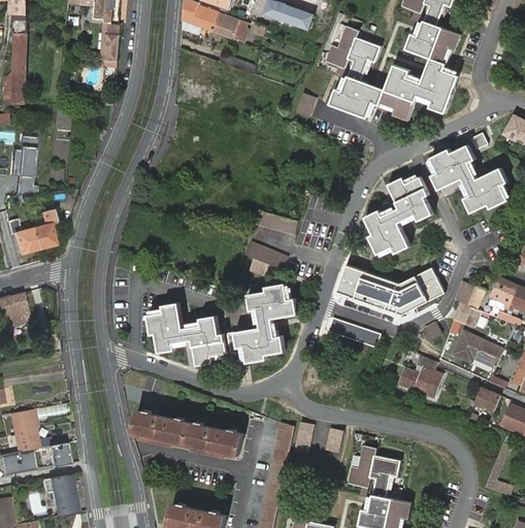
[(25,0),(7,0),(7,14),(26,14),(25,0)]
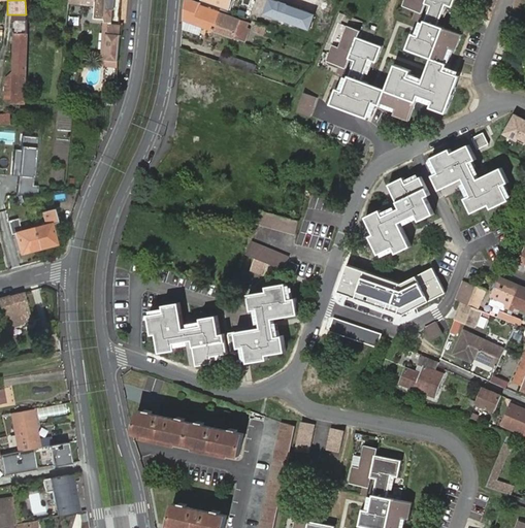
[(88,0),(93,0),(91,17),(102,18),(103,7),(103,0),(88,0)]
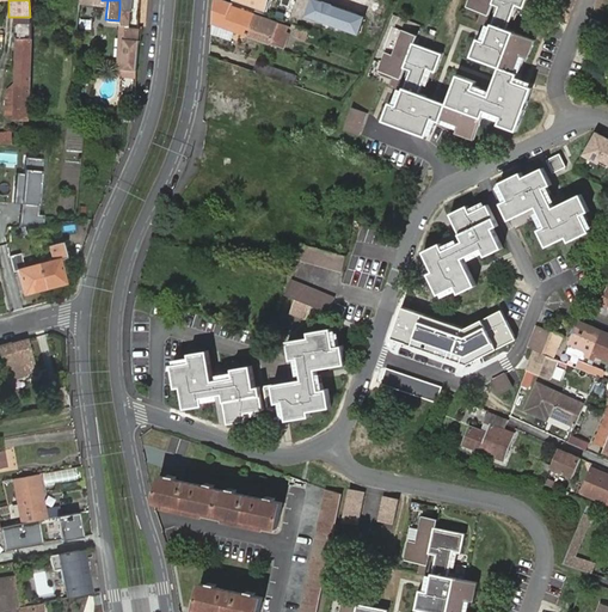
[(228,1),(223,0),(210,0),(209,23),(232,31),(243,35),(251,13),(232,7),(228,5),(228,1)]
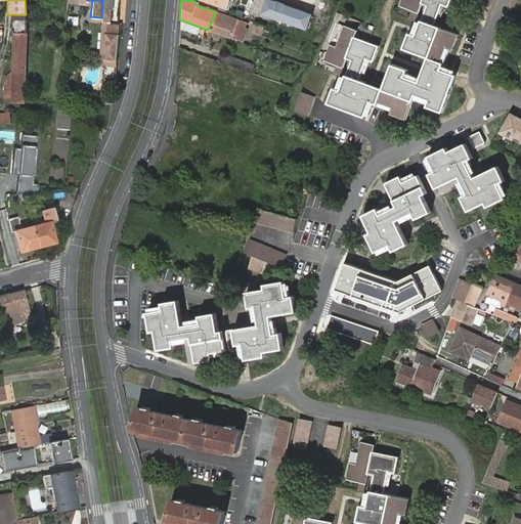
[(275,1),(270,0),(200,0),(218,6),(219,0),(244,0),(272,10),(275,1)]
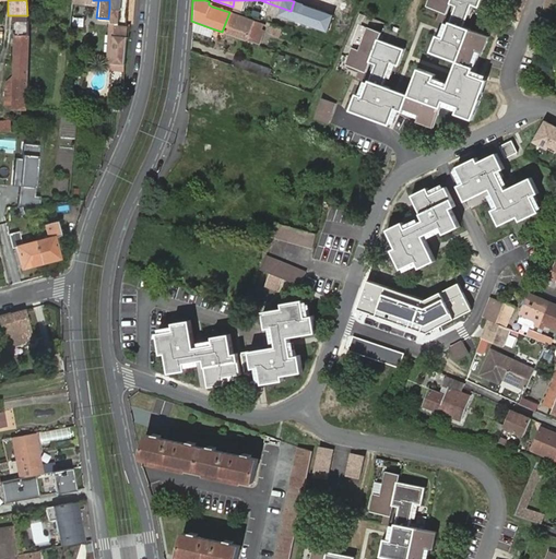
[(458,62),(470,31),(462,27),(471,6),(477,8),(480,0),(427,0),(426,6),(440,12),(437,21),(442,23),(451,0),(458,2),(444,39),(437,36),(430,52),(458,62)]
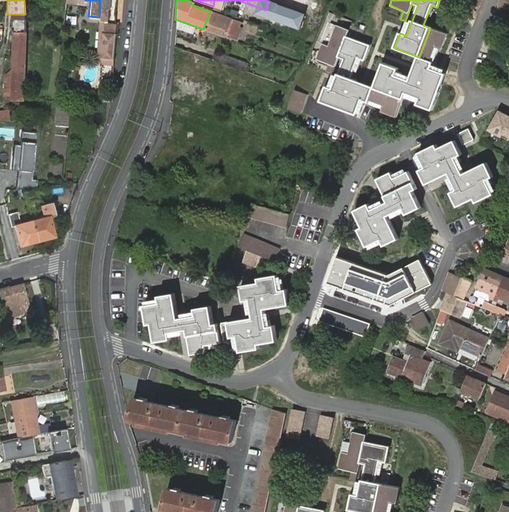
[(466,0),(465,5),(477,9),(480,0),(466,0)]
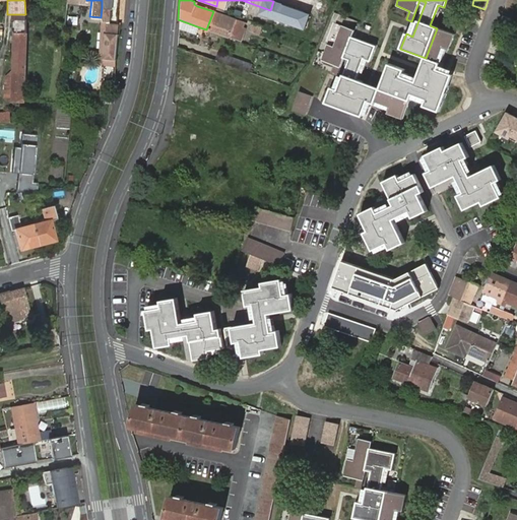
[(213,11),(206,29),(234,40),(240,20),(213,11)]
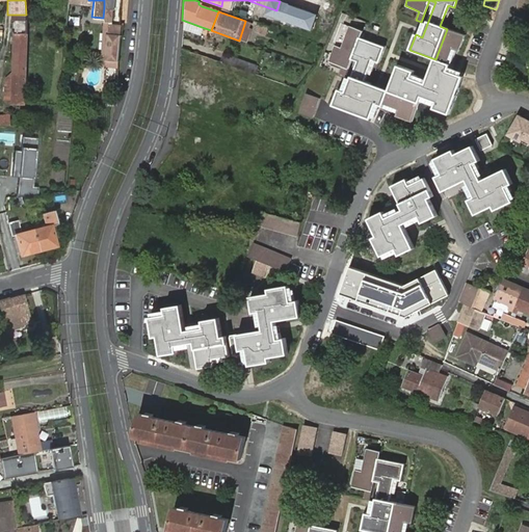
[(202,27),(182,20),(181,28),(200,34),(202,27)]
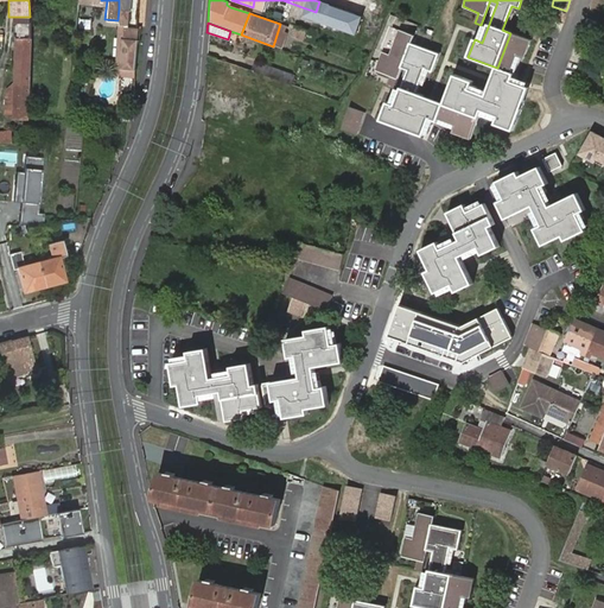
[(278,48),(280,49),(286,33),(283,32),(285,26),(280,24),(273,46),(278,48)]
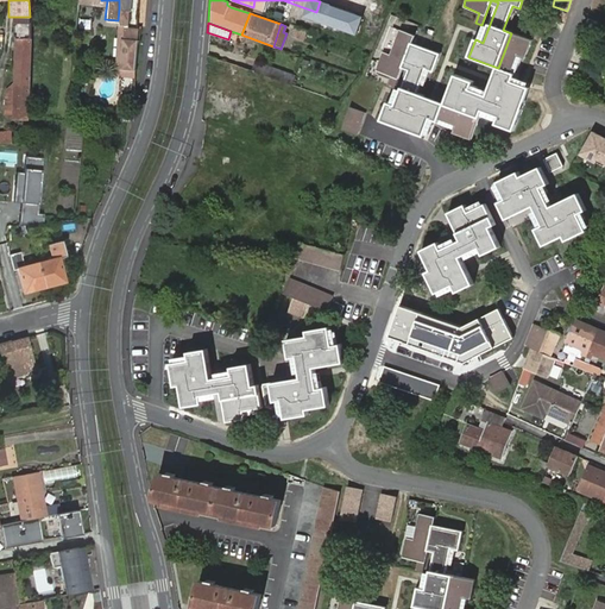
[(302,41),(306,30),(294,25),(289,37),(302,41)]
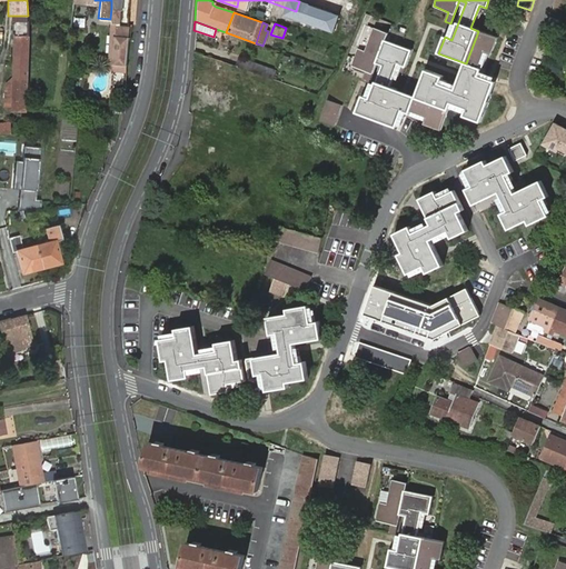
[(117,26),(110,26),(107,73),(123,73),(123,67),(125,67),(126,40),(128,40),(129,28),(117,27),(117,26)]
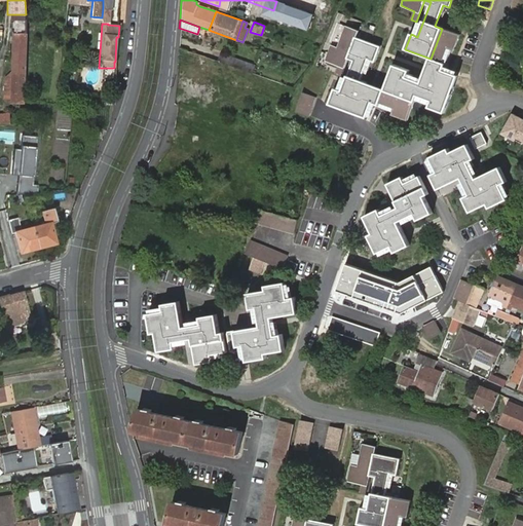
[(326,103),(351,112),(363,82),(357,80),(365,60),(370,62),(376,46),(352,37),(355,31),(343,26),(334,47),(328,45),(323,61),(335,66),(332,73),(337,76),(346,53),(352,55),(338,90),(332,88),(326,103)]
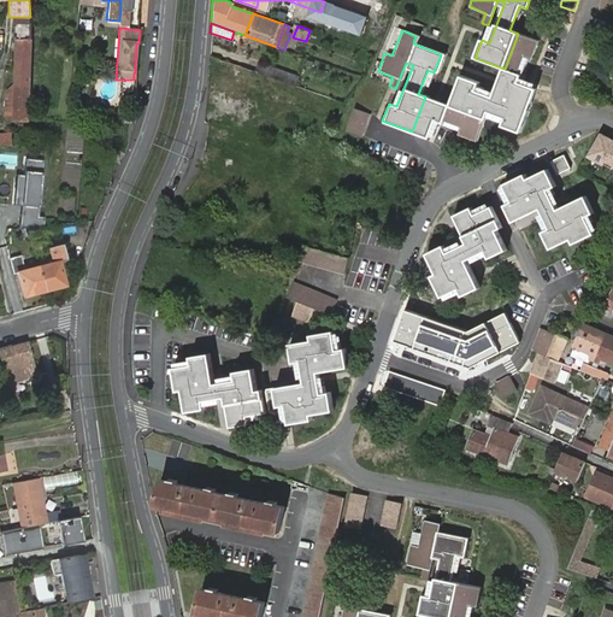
[(538,41),(518,34),(505,69),(518,75),(524,58),(531,60),(538,41)]
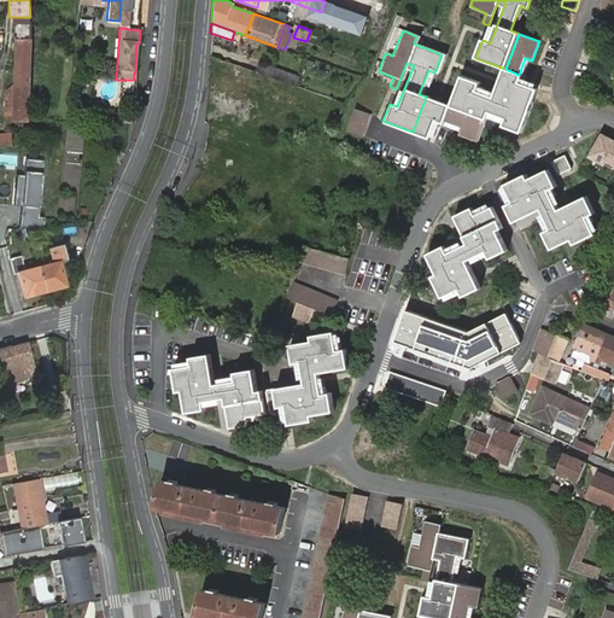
[(11,117),(11,122),(25,123),(29,41),(15,40),(12,93),(4,92),(3,117),(11,117)]
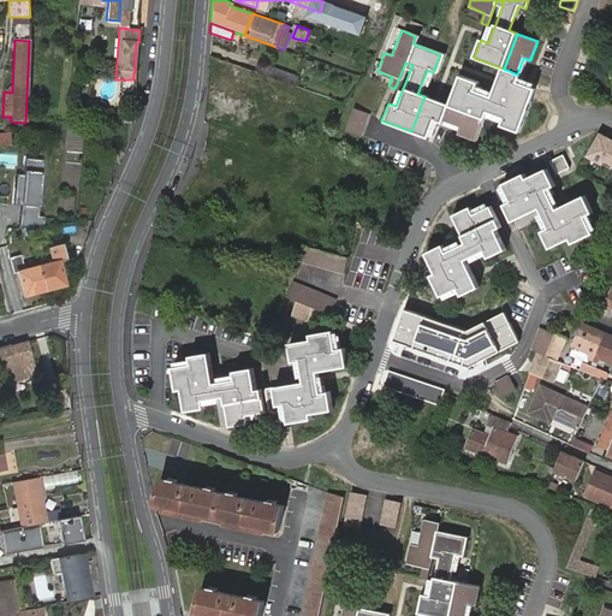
[(256,61),(253,71),(255,72),(292,86),(296,75),(256,61)]
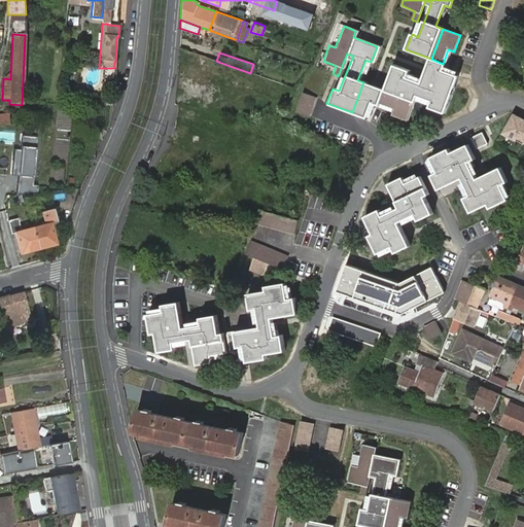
[(443,64),(431,59),(424,76),(438,82),(454,89),(459,77),(444,71),(446,65),(443,64)]
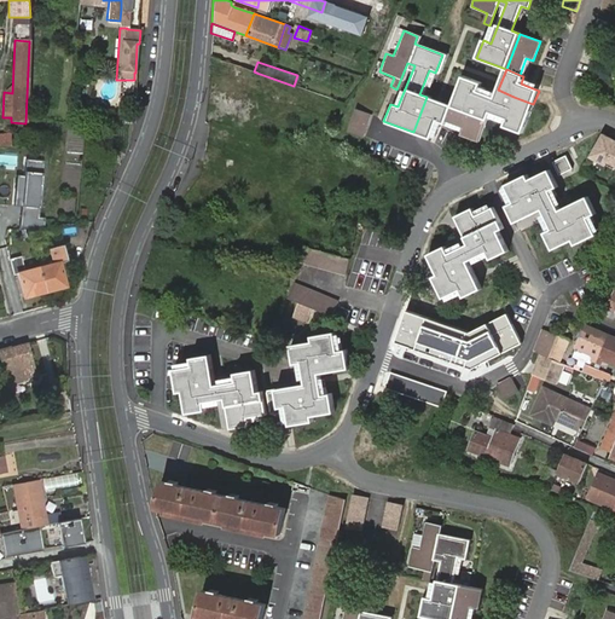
[(514,97),(498,90),(495,97),(479,91),(481,84),(463,77),(452,106),(486,120),(489,113),(508,120),(504,127),(521,133),(533,104),(514,97)]
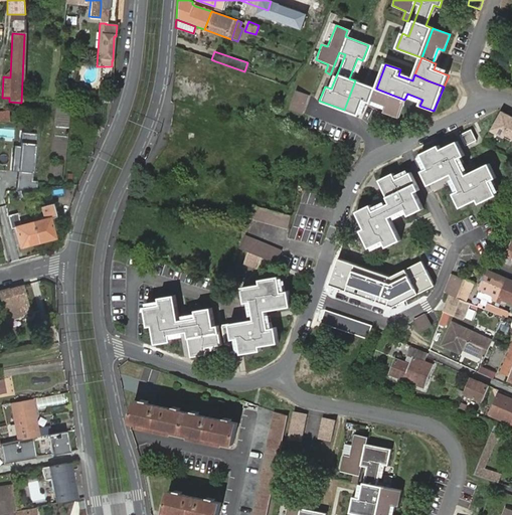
[(176,92),(214,98),(217,83),(178,77),(176,92)]
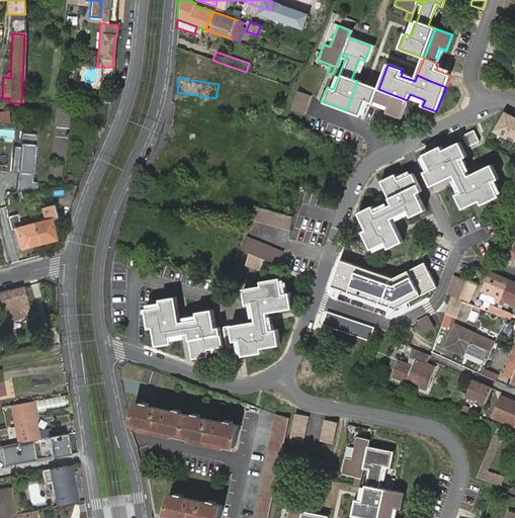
[(374,100),(378,89),(357,81),(346,110),(360,115),(366,101),(373,103),(374,100)]
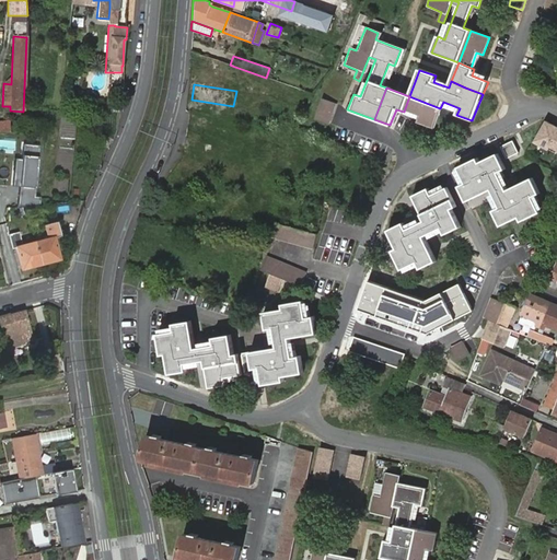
[(88,92),(71,90),(70,98),(91,100),(91,96),(88,94),(88,92)]
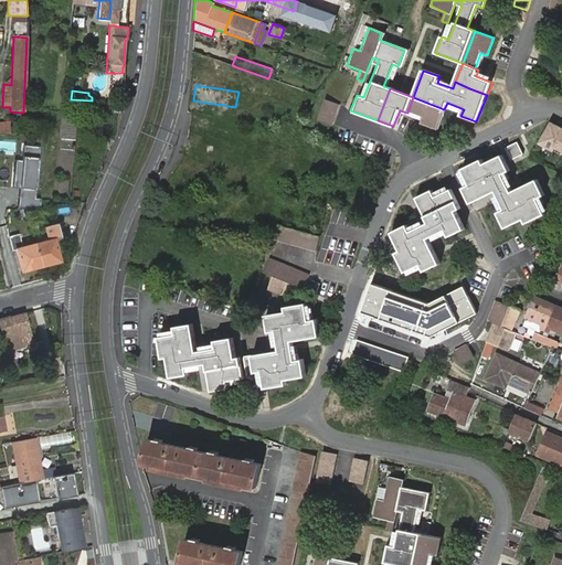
[(444,109),(413,97),(409,109),(425,116),(423,123),(437,128),(444,109)]
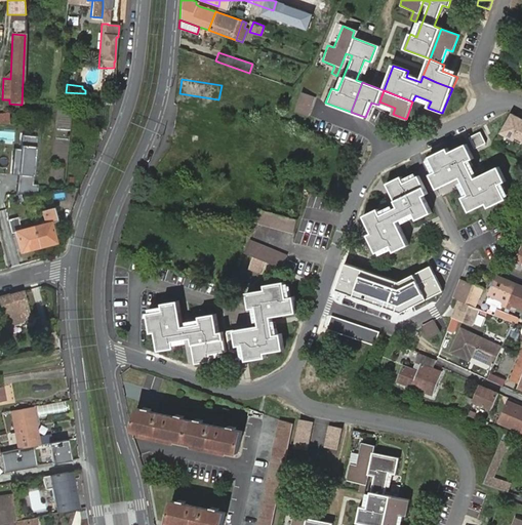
[(307,115),(313,96),(300,91),(293,110),(307,115)]
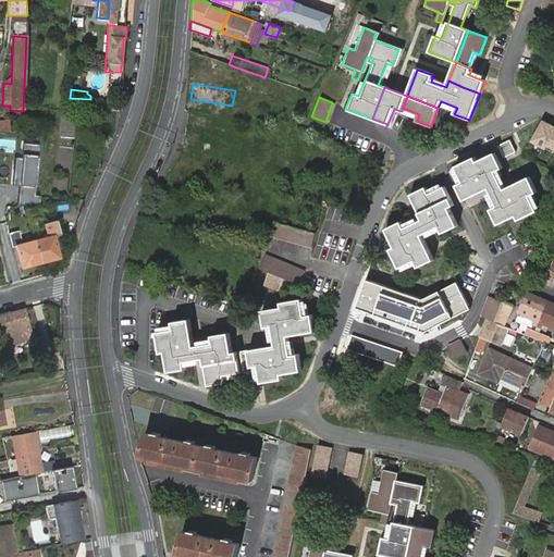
[(241,107),(237,118),(245,119),(247,109),(241,107)]
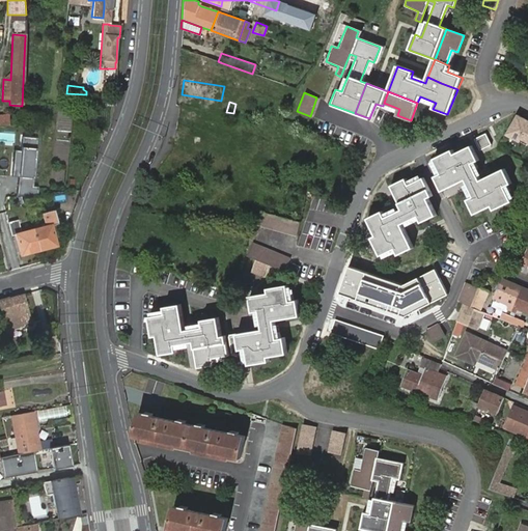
[(68,136),(70,111),(55,110),(54,135),(68,136)]
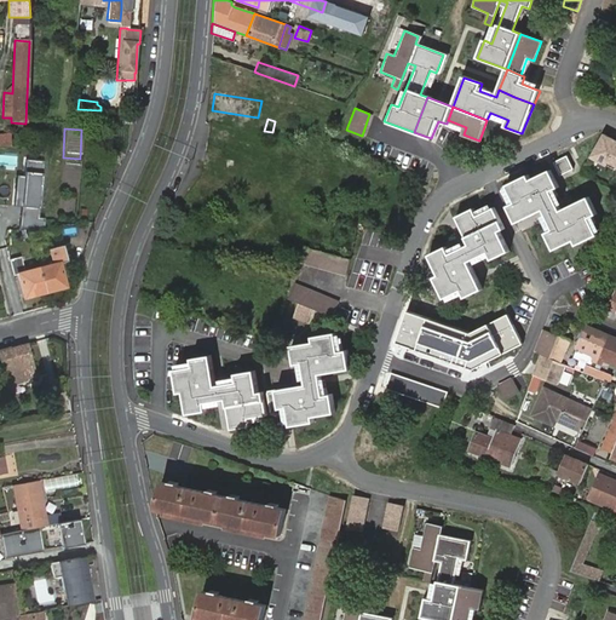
[(12,132),(0,133),(0,147),(13,145),(12,132)]
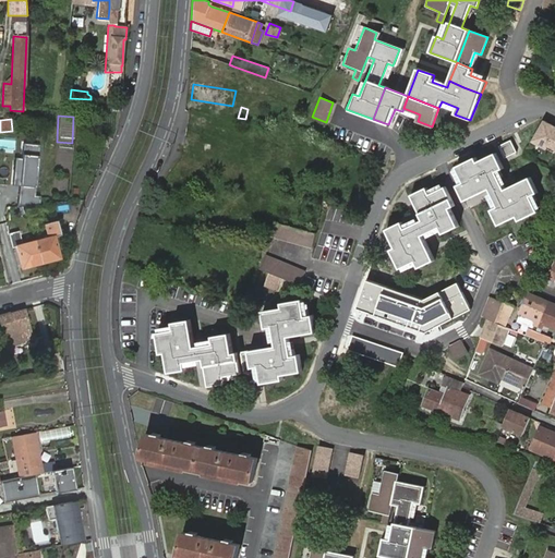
[(554,152),(554,128),(543,121),(532,142),(554,154),(554,152)]
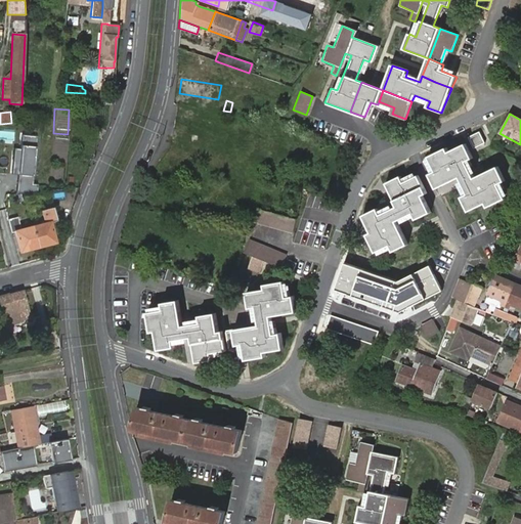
[(34,137),(19,136),(18,148),(11,147),(9,174),(15,174),(13,193),(33,195),(36,194),(37,183),(30,182),(34,137)]
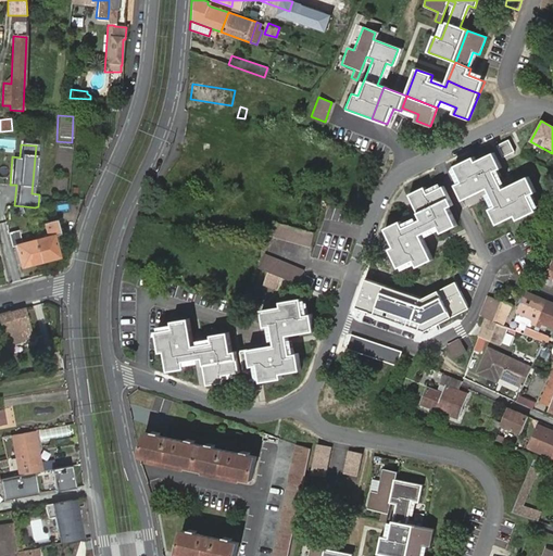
[(486,189),(494,206),(489,210),(495,225),(514,216),(516,219),(535,211),(527,196),(533,193),(526,178),(502,190),(493,172),(500,168),(492,154),(474,163),(473,159),(453,167),(461,182),(454,186),(462,200),(486,189)]
